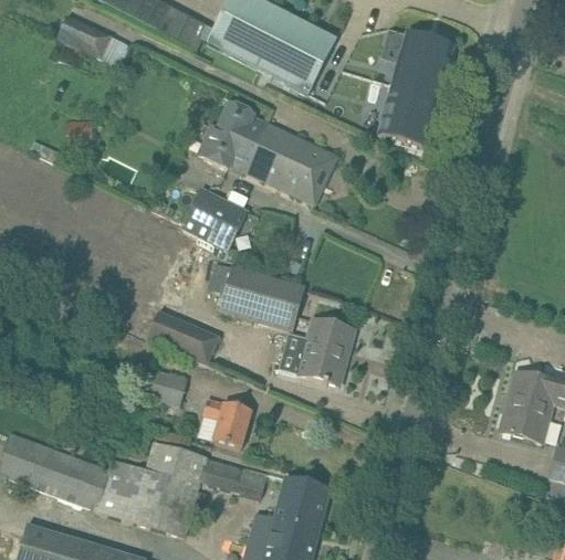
[(103,0),(198,49),(210,24),(163,0),(103,0)]
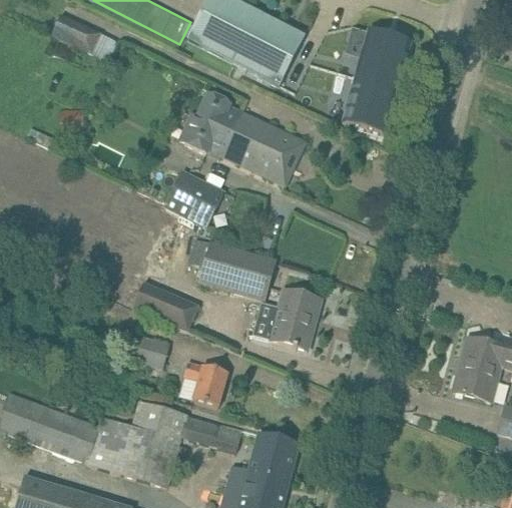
[(305,33),(240,0),(205,0),(187,37),(280,83),(305,33)]
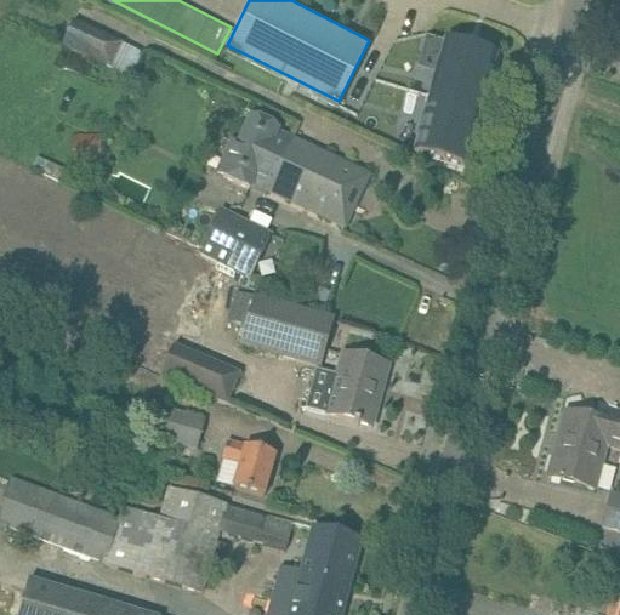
[(75,16),(63,41),(98,58),(111,33),(75,16)]
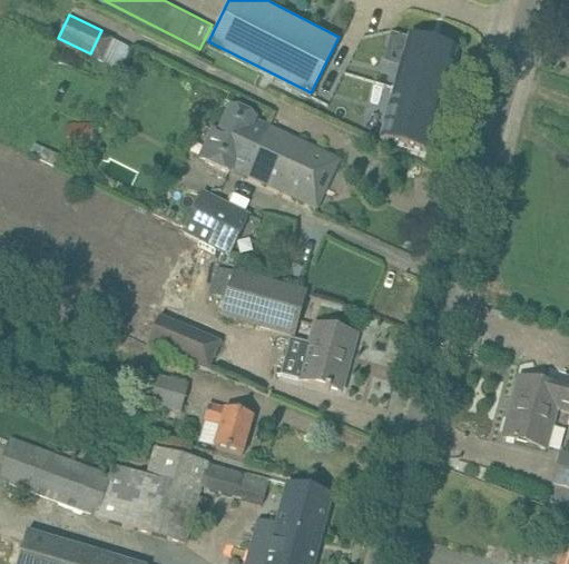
[(409,32),(393,90),(440,104),(457,46),(409,32)]
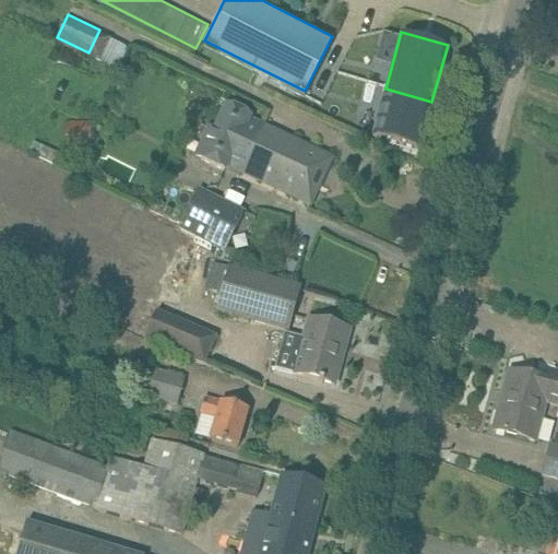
[(372,133),(399,140),(419,146),(431,102),(386,89),(372,133)]
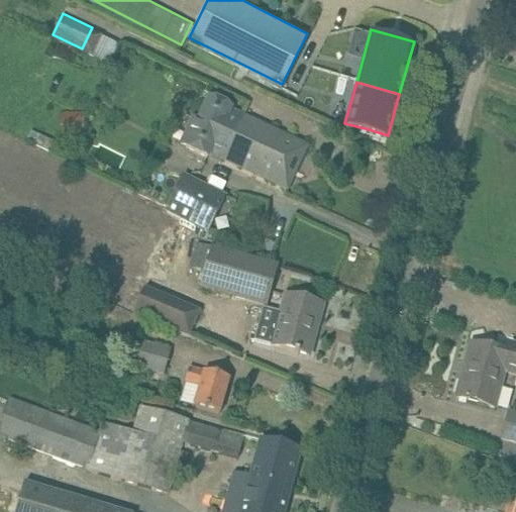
[(208,148),(222,156),(242,112),(213,98),(214,94),(209,91),(185,144),(206,154),(208,148)]
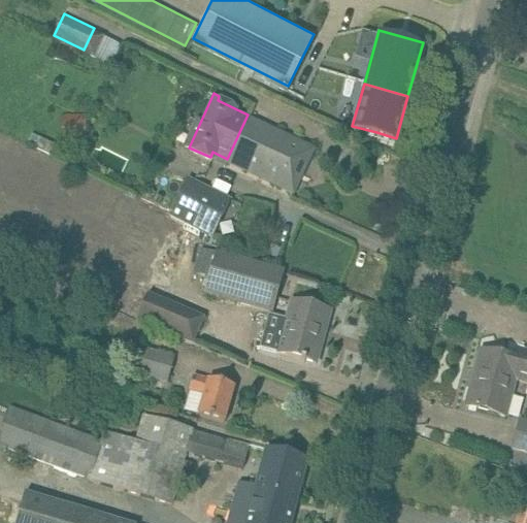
[(61,132),(86,132),(86,111),(61,111),(61,132)]
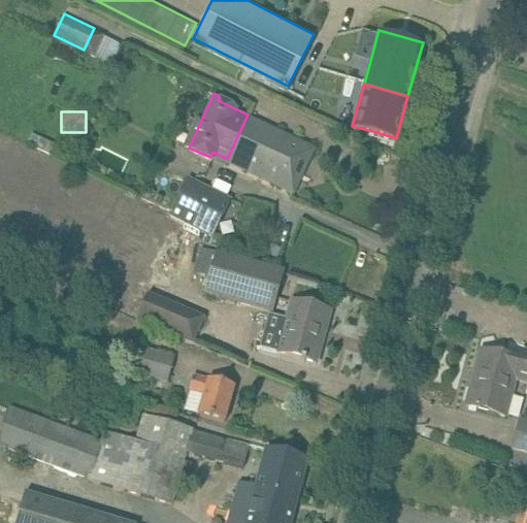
[(315,145),(296,136),(248,115),(227,159),(294,190),(315,145)]
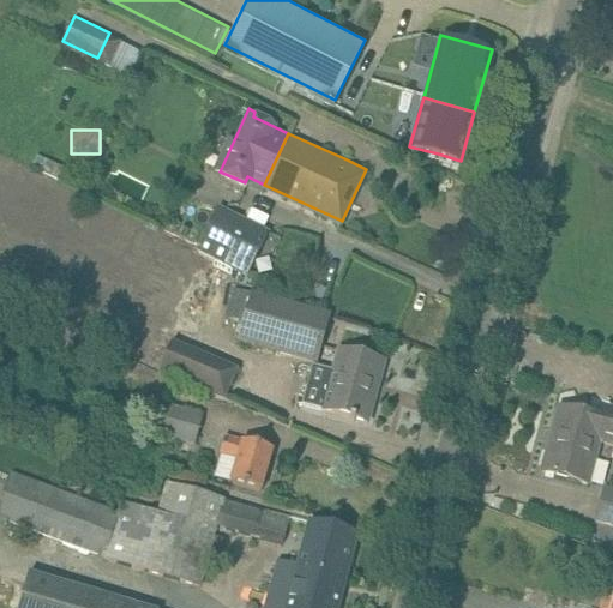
[(68,166),(47,155),(38,151),(32,163),(41,167),(62,178),(68,166)]
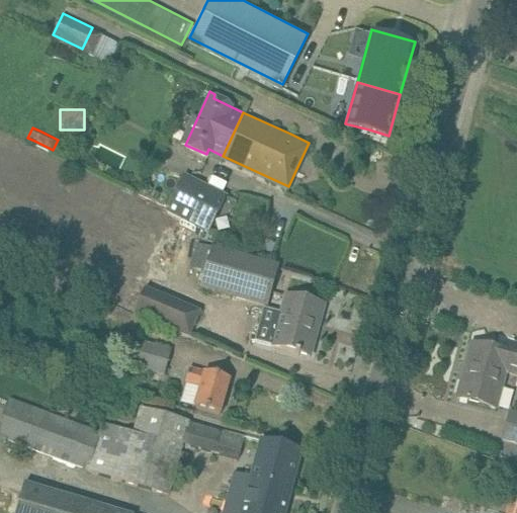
[(208,228),(226,193),(184,173),(167,206),(208,228)]
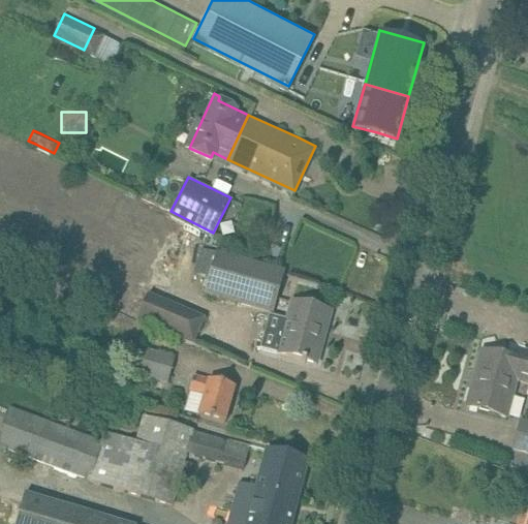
[(148,223),(143,236),(152,240),(157,227),(148,223)]
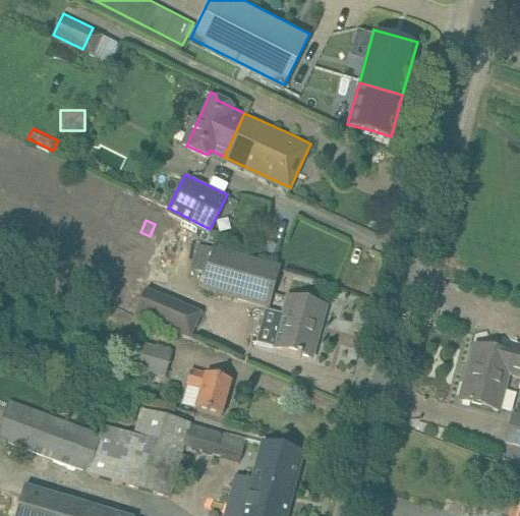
[(205,264),(210,245),(198,241),(192,260),(205,264)]
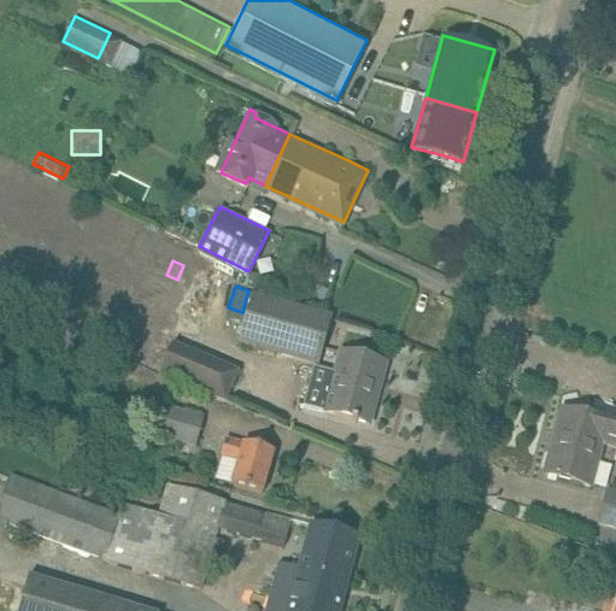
[(318,358),(330,312),(253,291),(240,338),(318,358)]
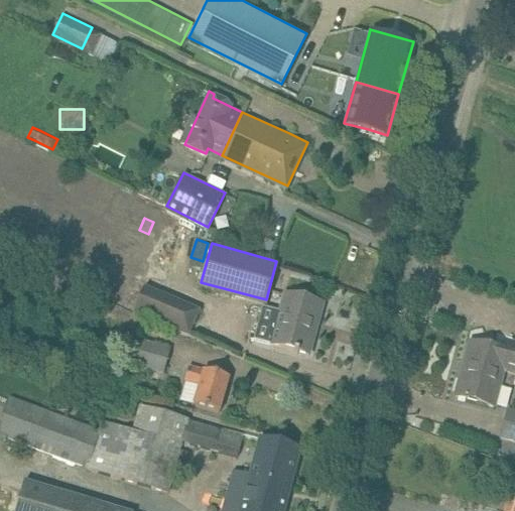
[(144,282),(133,308),(171,325),(181,297),(144,282)]
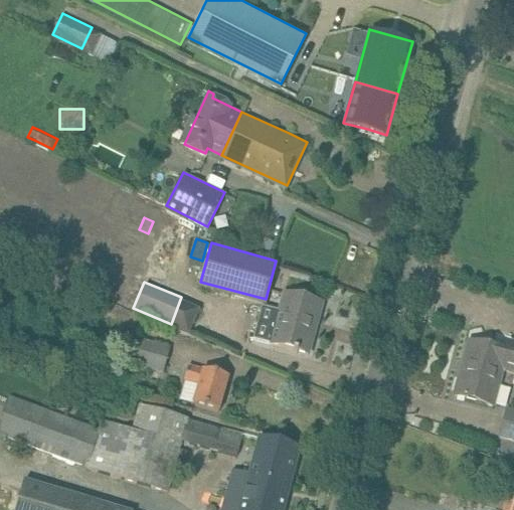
[(320,300),(301,294),(285,290),(280,307),(285,309),(276,342),(309,350),(314,330),(309,329),(313,316),(315,317),(320,300)]
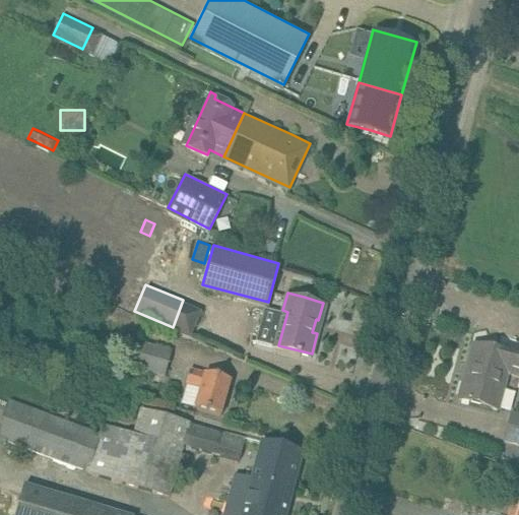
[(166,373),(173,347),(133,336),(126,362),(166,373)]
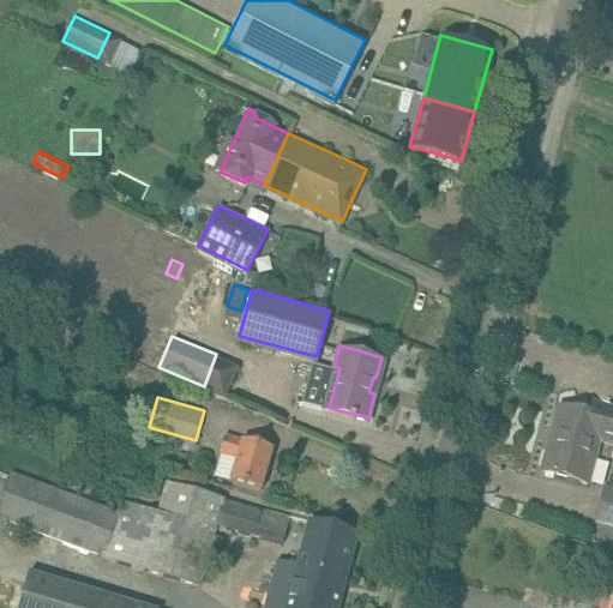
[(612,405),(607,404),(604,416),(563,404),(557,425),(560,426),(556,443),(550,441),(542,467),(582,477),(594,434),(612,440),(612,405)]
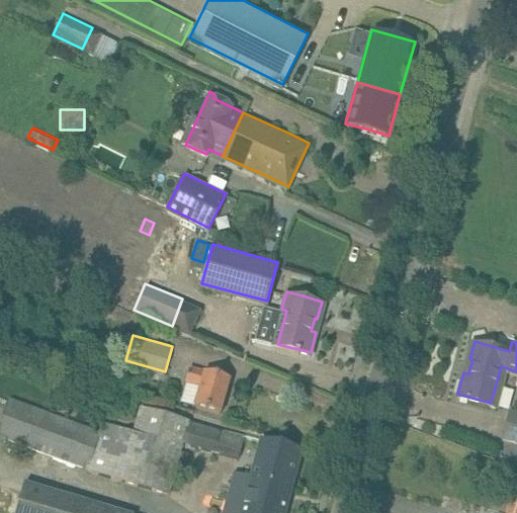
[(230,375),(210,370),(204,368),(204,369),(189,364),(185,378),(200,382),(194,404),(221,411),(230,375)]
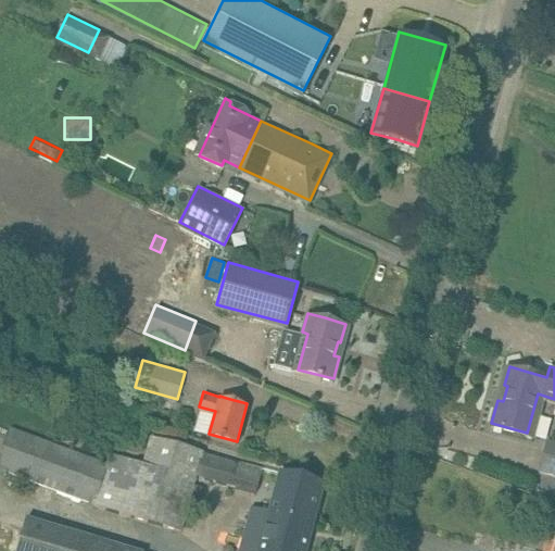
[(55,423),(38,416),(35,425),(52,431),(55,423)]
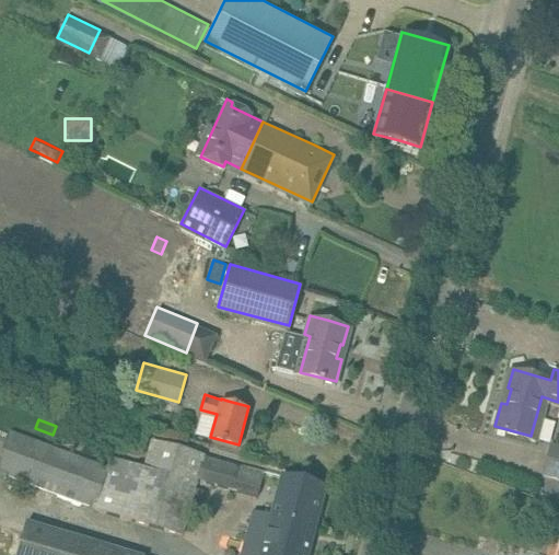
[(79,419),(76,428),(92,435),(95,426),(79,419)]
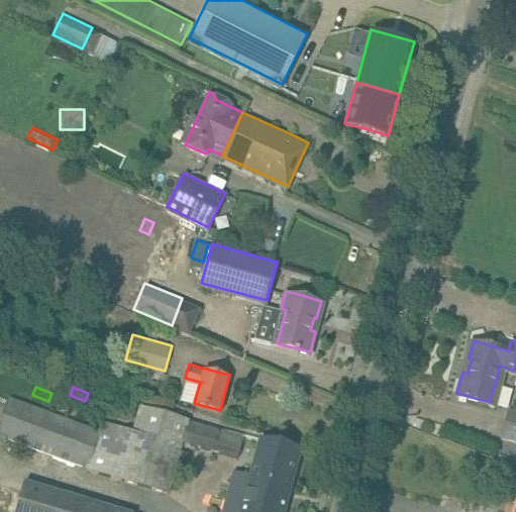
[(238,455),(243,433),(221,426),(220,427),(140,404),(133,429),(102,420),(100,429),(9,395),(0,419),(0,431),(87,465),(86,466),(168,491),(183,439),(238,455)]
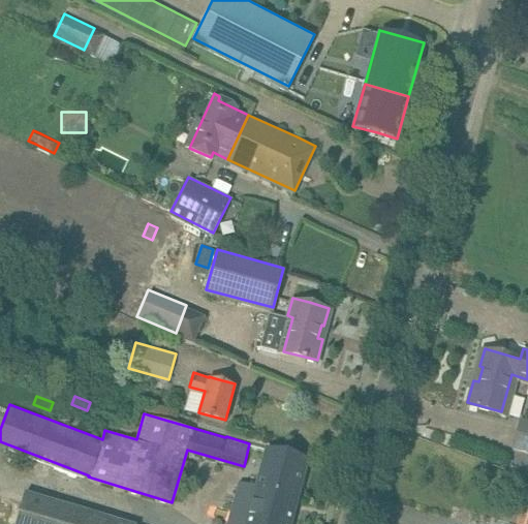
[(527,419),(522,417),(515,444),(527,449),(527,419)]
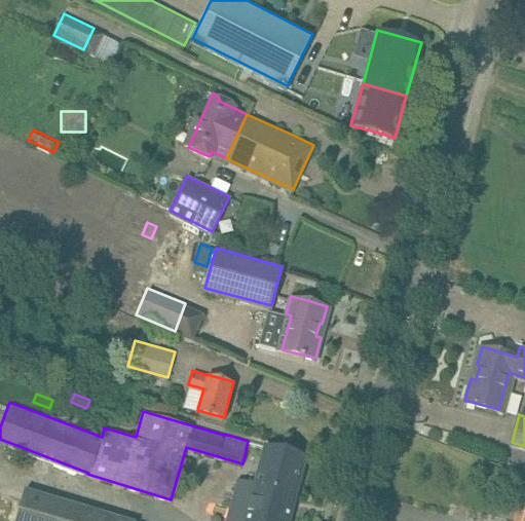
[(289,520),(306,455),(265,444),(255,481),(238,477),(226,520),(289,520)]
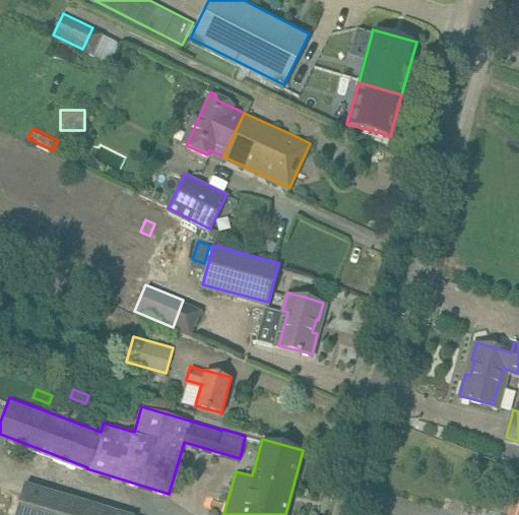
[(139,514),(24,480),(13,514),(139,514)]
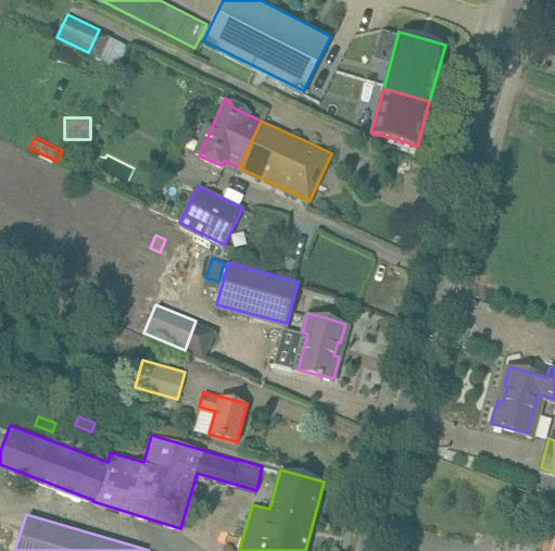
[(554,534),(547,531),(541,550),(554,550),(554,534)]
